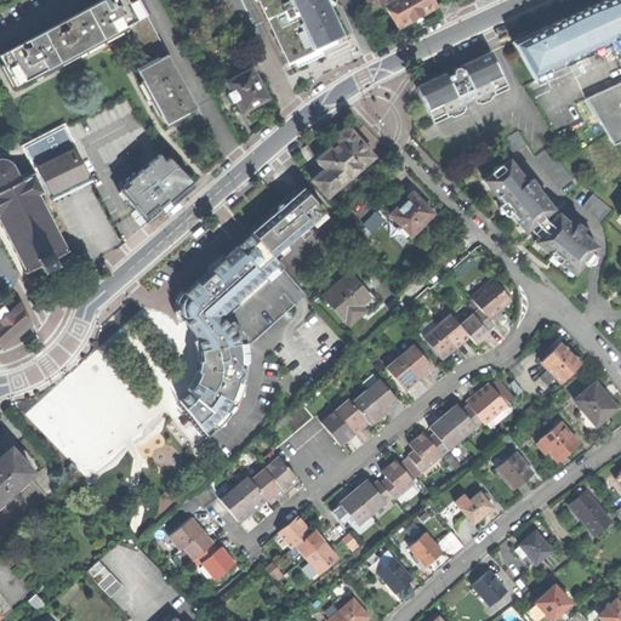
[(140,68),(169,123),(183,114),(198,107),(141,0),(96,0),(0,51),(0,53),(16,83),(39,69),(81,47),(119,27),(129,22),(151,62),(140,68)]
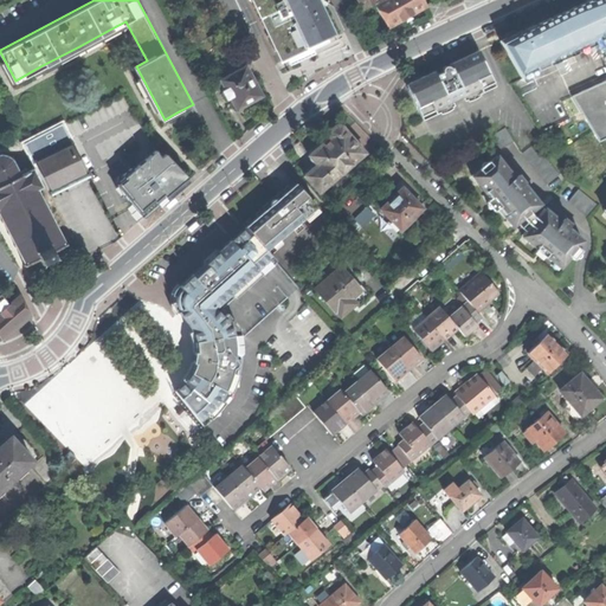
[(252,0),(263,20),(290,7),(285,0),(252,0)]
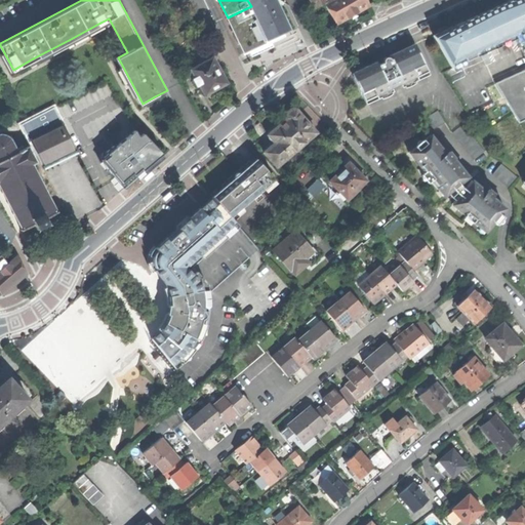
[(290,30),(276,0),(247,0),(251,6),(268,41),(290,30)]
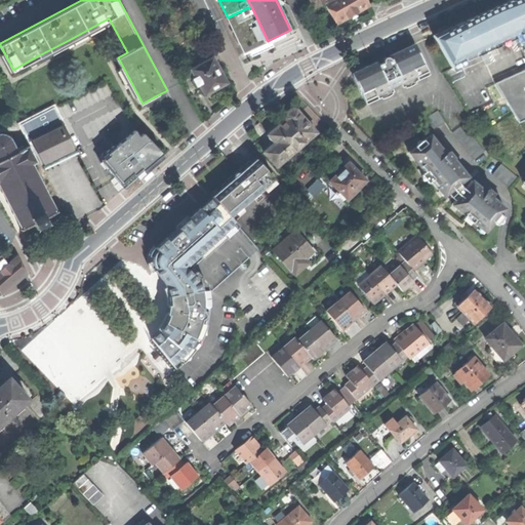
[(324,3),(336,25),(354,14),(369,5),(366,0),(329,0),(327,2),(324,3)]
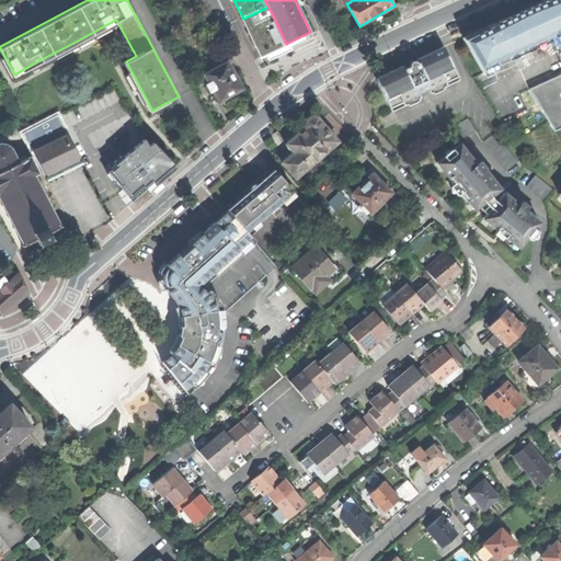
[(485,29),(465,37),(483,72),(551,39),(557,52),(560,49),(560,0),(546,0),(515,14),(485,29)]
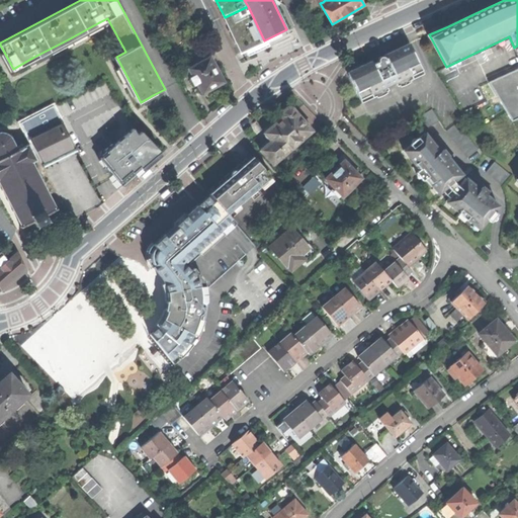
[(225,17),(242,54),(256,47),(265,42),(264,40),(248,6),(225,17)]
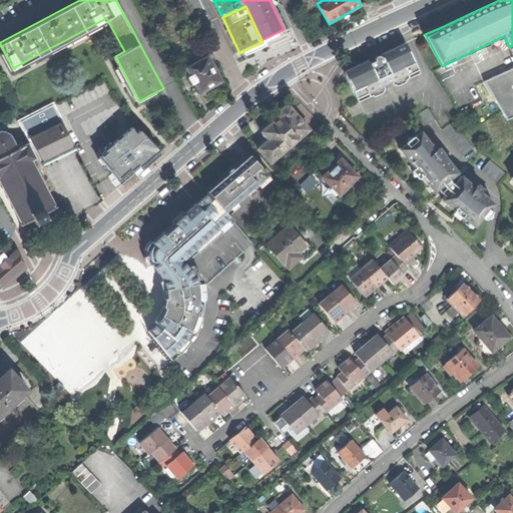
[(351,85),(359,102),(384,90),(383,86),(392,82),(393,86),(420,73),(406,43),(382,54),(383,58),(382,58),(381,57),(380,56),(377,56),(375,57),(374,59),(374,61),(375,63),(371,65),(370,63),(369,60),(357,66),(358,67),(354,69),(352,72),(351,76),(350,80),(351,85)]
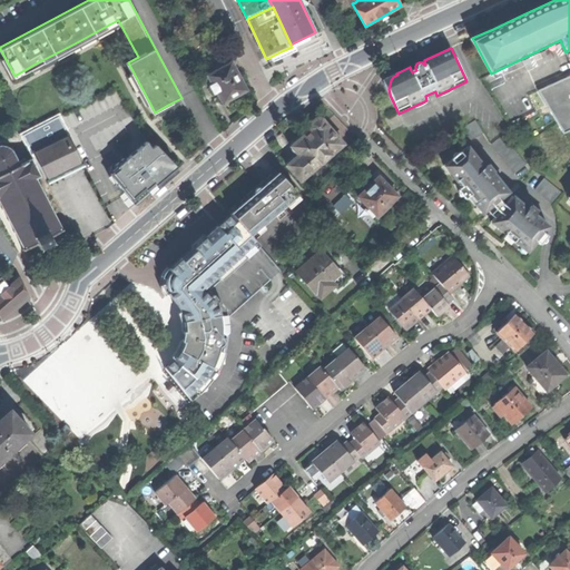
[(217,91),(224,104),(235,97),(247,90),(232,62),(208,76),(214,85),(210,86),(215,94),(217,91)]
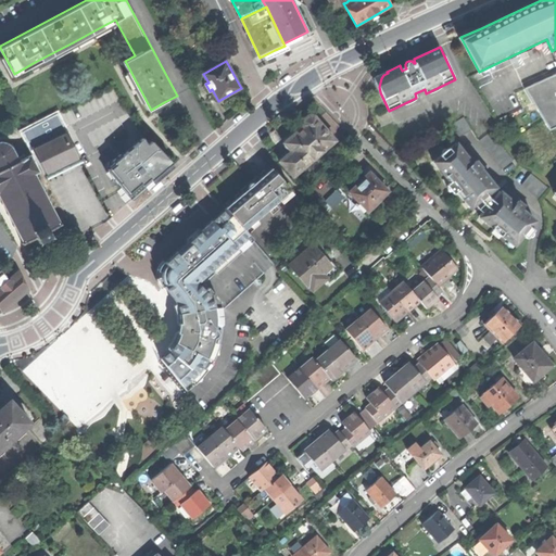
[(552,128),(555,125),(555,70),(525,85),(545,118),(552,128)]
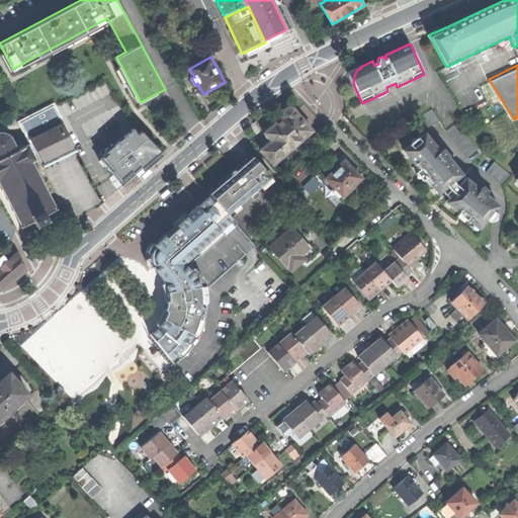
[(264,156),(273,166),(313,132),(291,108),(289,107),(287,107),(281,113),(280,115),(282,117),(275,124),(266,132),(266,135),(271,142),(264,147),(266,148),(264,150),(267,153),(264,156)]
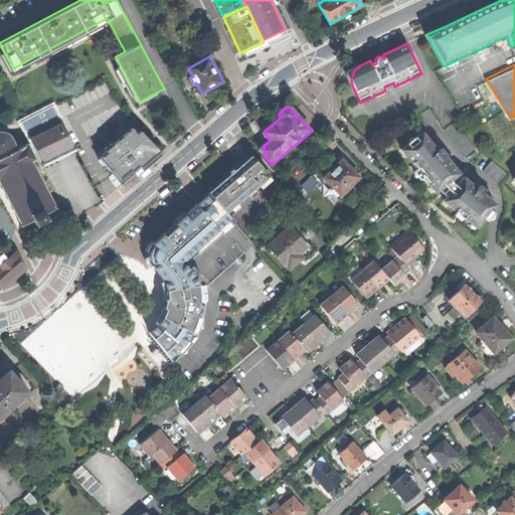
[(430,109),(423,112),(431,124),(437,121),(430,109)]
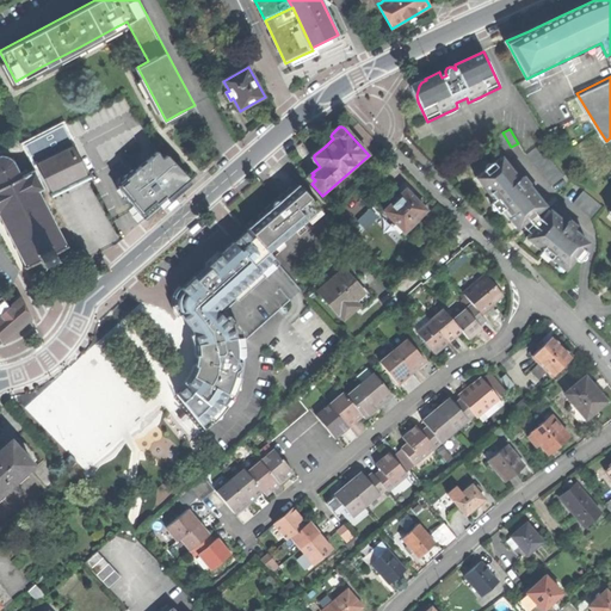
[(610,137),(606,141),(599,130),(573,147),(596,184),(610,177),(610,137)]
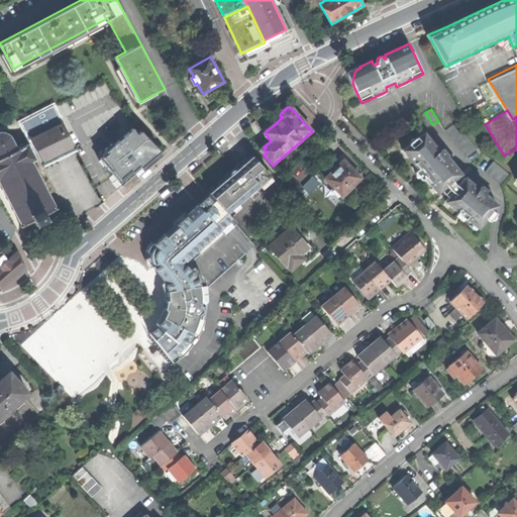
[(419,115),(426,127),(432,124),(425,112),(419,115)]
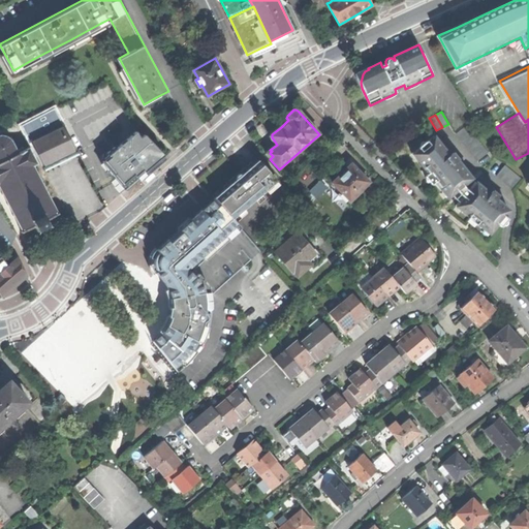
[(31,141),(43,165),(57,159),(76,149),(64,124),(31,141)]
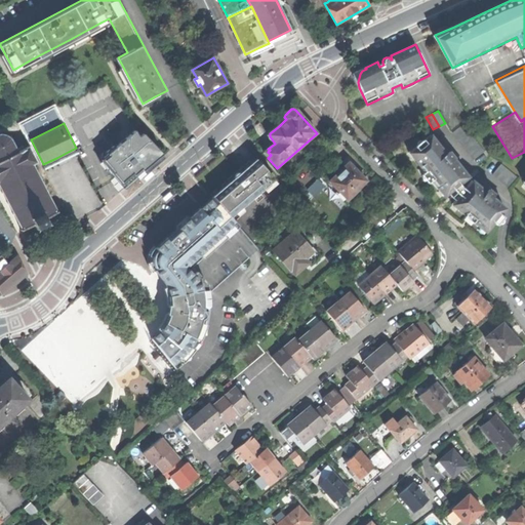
[(77,131),(86,145),(95,137),(85,125),(77,131)]
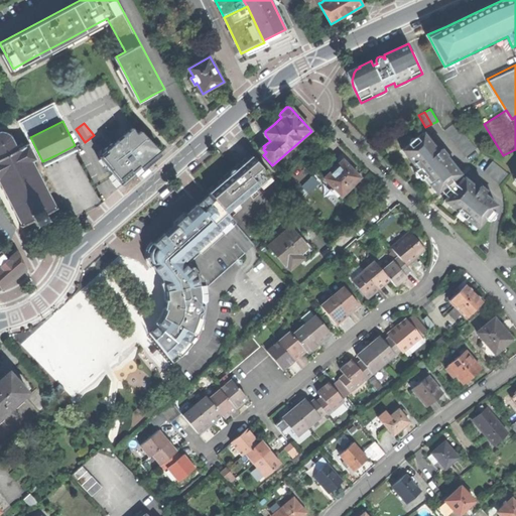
[(456,124),(444,132),(448,138),(460,129),(456,124)]
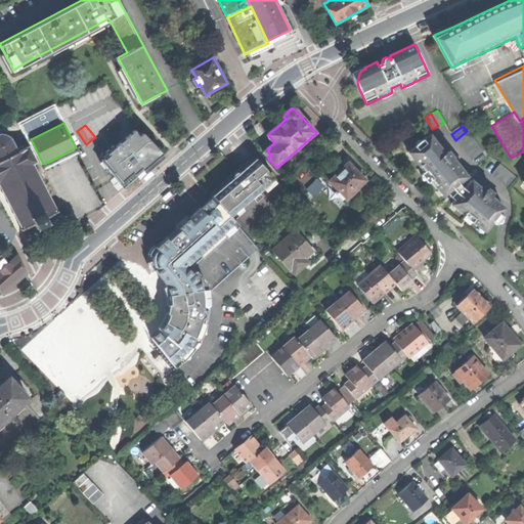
[(102,159),(119,190),(141,171),(162,154),(143,134),(140,136),(136,130),(102,159)]
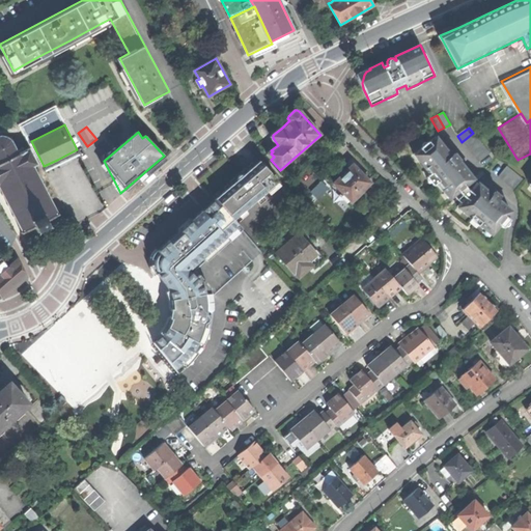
[(477,139),(473,133),(462,142),(467,147),(477,139)]
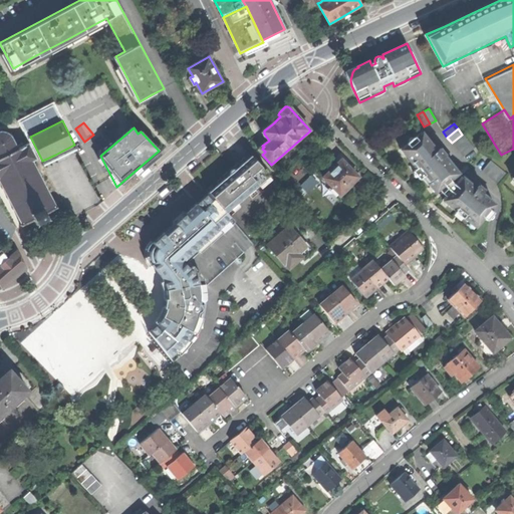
[(11,135),(10,136),(7,133),(2,132),(2,130),(0,130),(0,131),(0,180),(2,185),(1,186),(2,188),(3,187),(8,196),(7,197),(7,198),(8,198),(13,206),(12,207),(13,209),(14,208),(18,217),(17,217),(18,219),(19,219),(21,222),(20,223),(21,225),(33,218),(36,224),(47,218),(45,212),(57,206),(56,204),(54,205),(52,201),(54,201),(52,199),(51,199),(47,191),(48,190),(47,188),(46,189),(42,180),(43,180),(42,178),(41,179),(36,170),(37,170),(36,168),(35,168),(31,160),(36,158),(28,142),(17,148),(11,138),(12,138),(11,135)]
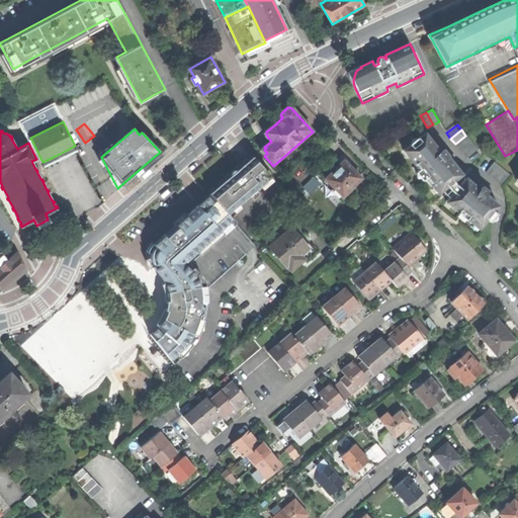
[(413,155),(409,158),(423,175),(434,189),(438,186),(443,191),(449,186),(455,182),(463,176),(447,156),(447,154),(447,153),(446,151),(444,151),(442,151),(440,153),(425,135),(408,149),(413,155)]
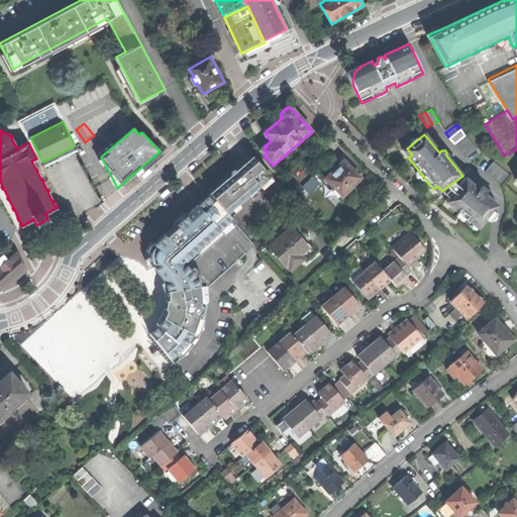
[(470,140),(464,135),(454,143),(458,149),(470,140)]
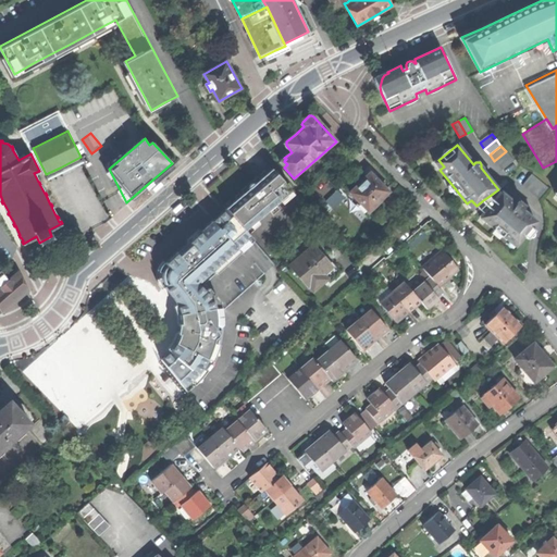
[(509,157),(506,151),(494,161),(498,165),(509,157)]
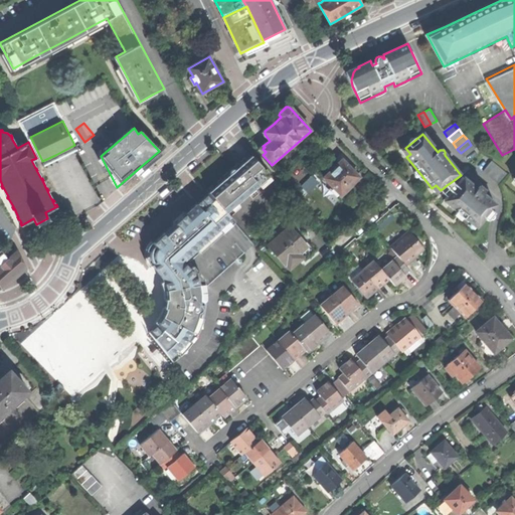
[(475,150),(471,145),(461,153),(465,158),(475,150)]
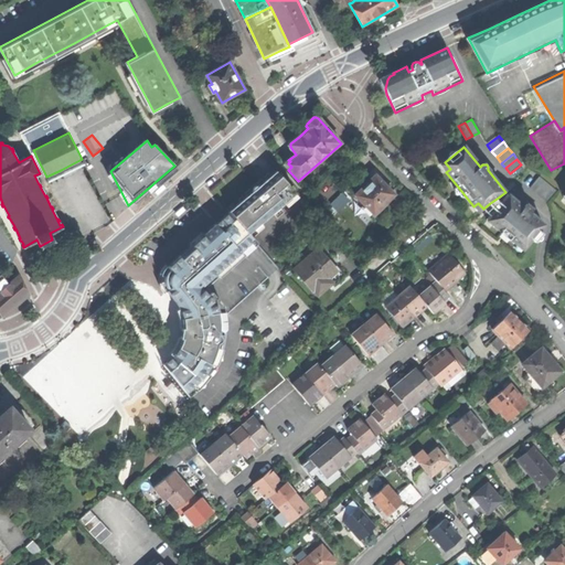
[(440,166),(446,172),(450,169),(445,162),(440,166)]
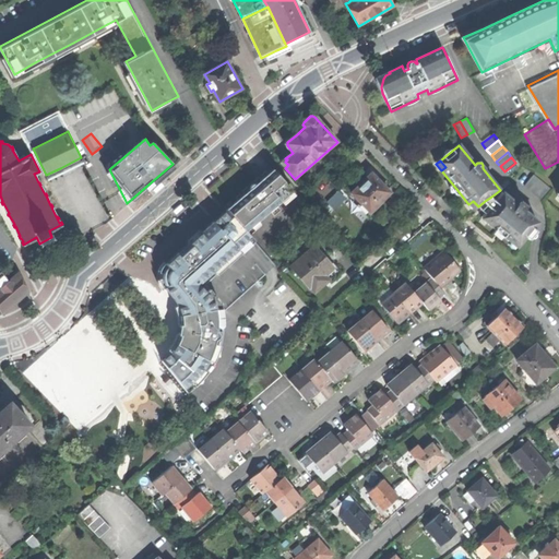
[(224,205),(227,210),(249,190),(249,189),(249,186),(252,183),(256,183),(257,185),(266,176),(283,194),(286,192),(290,189),(271,166),(241,190),(224,205)]
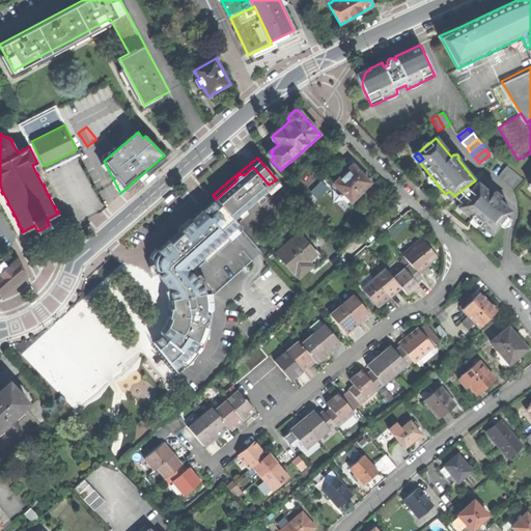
[(333,184),(351,201),(369,184),(359,173),(353,165),(333,184)]
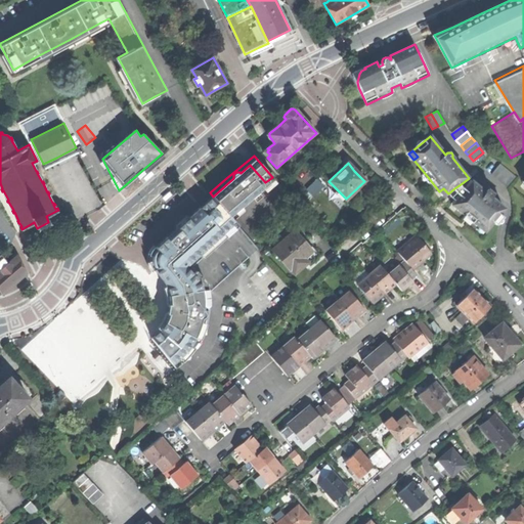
[(500,164),(491,175),(497,179),(506,168),(500,164)]
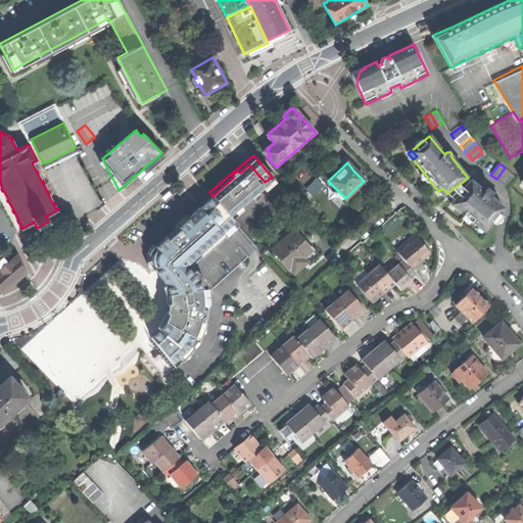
[(212,196),(214,197),(228,215),(265,182),(249,164),(240,173),(233,178),(212,196)]
